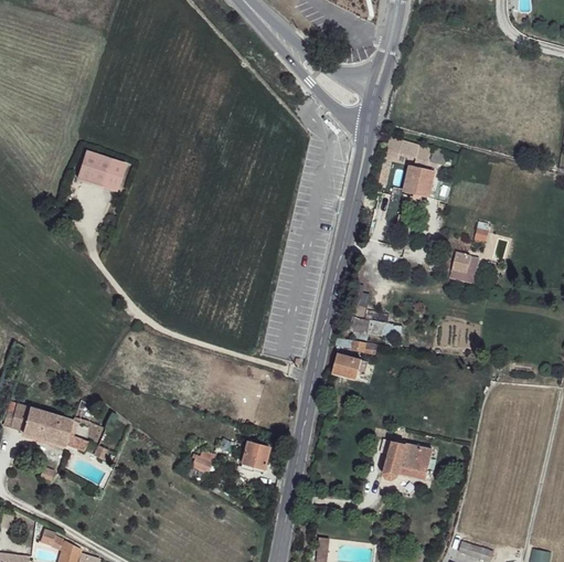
[(445,149),(419,144),(417,157),(444,162),(445,149)]
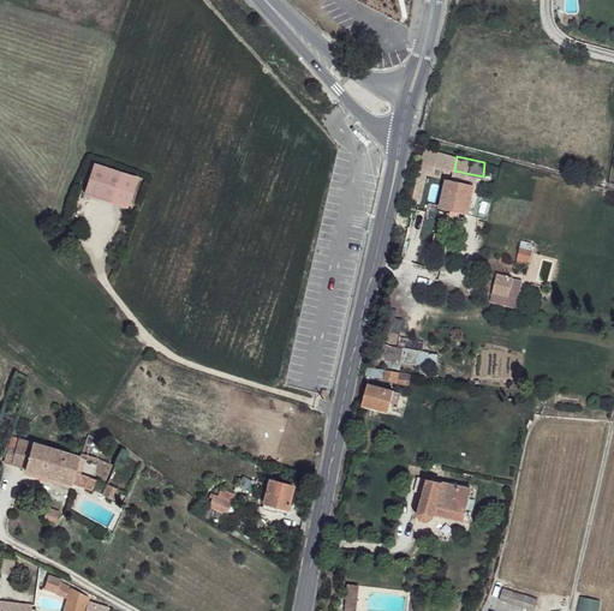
[(118,177),(93,167),(83,196),(108,204),(118,177)]
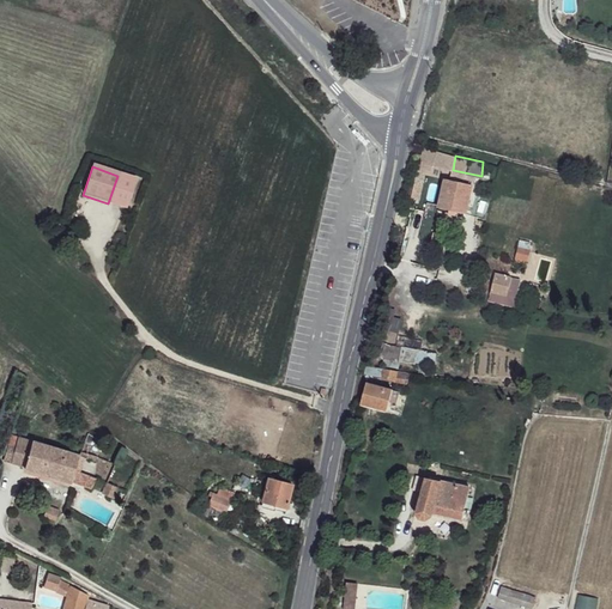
[(446,177),(438,207),(466,213),(471,183),(446,177)]
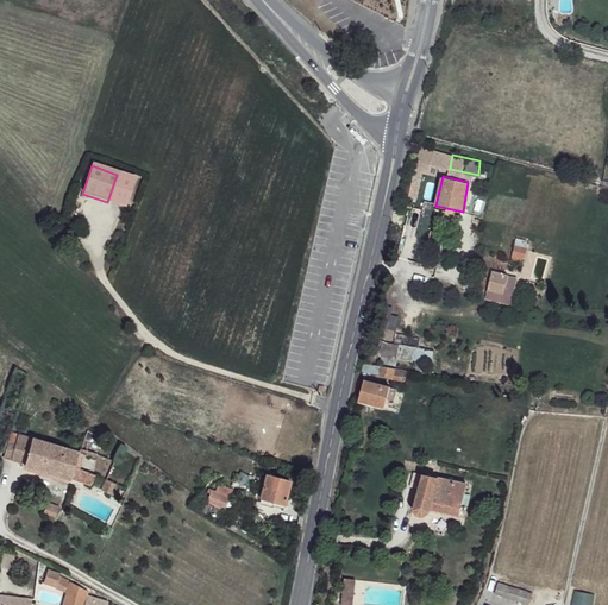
[(505,275),(495,272),(491,289),(502,290),(505,275)]
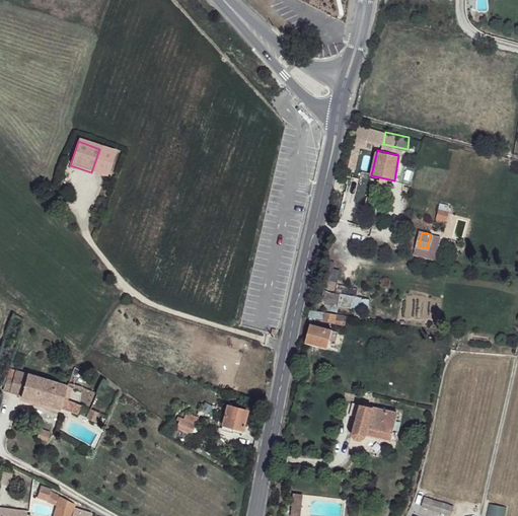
[(321,291),(321,306),(351,307),(351,291),(321,291)]
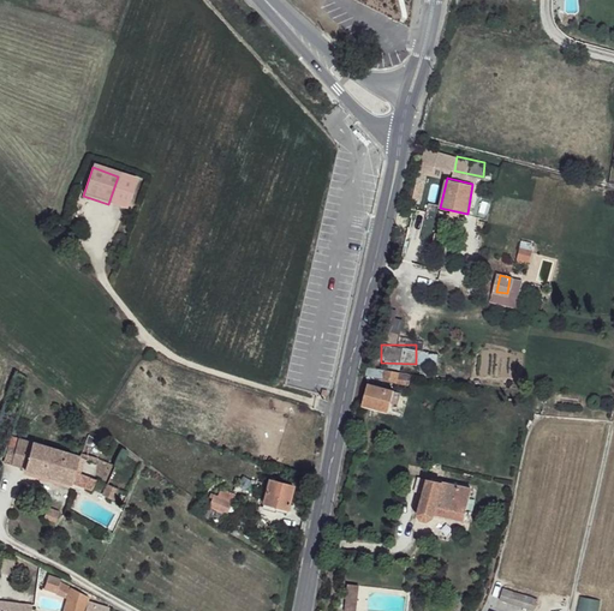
[(388,369),(387,377),(410,383),(412,372),(388,369)]
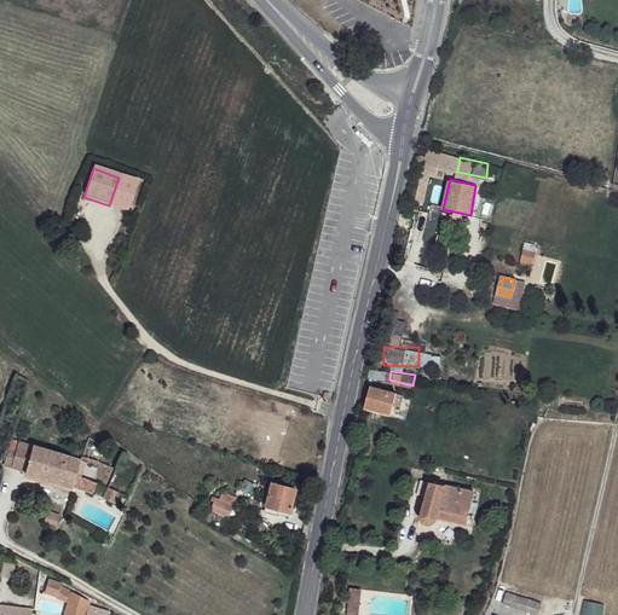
[(373,386),(368,406),(392,412),(396,392),(373,386)]
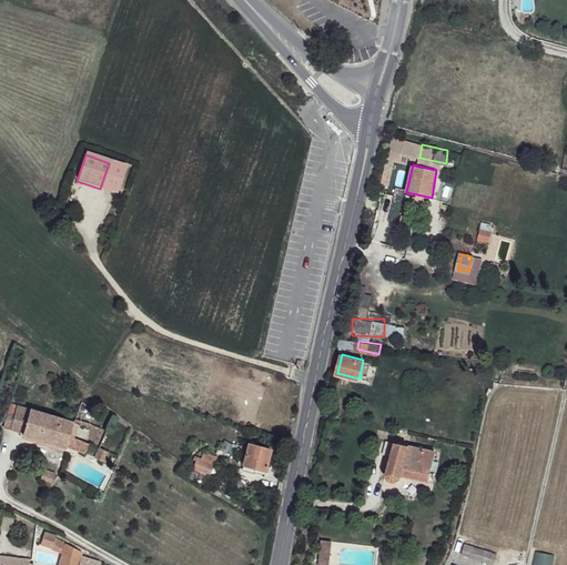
[(74,421),(14,403),(12,412),(6,411),(3,421),(22,426),(20,434),(84,453),(88,441),(70,434),(74,421)]
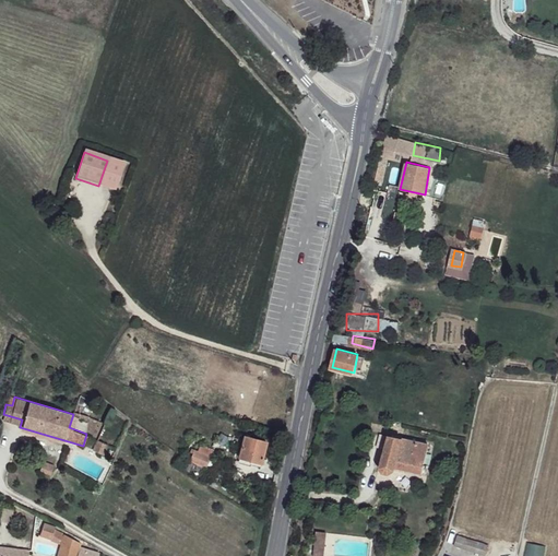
[(264,442),(245,437),(238,458),(259,464),(264,442)]
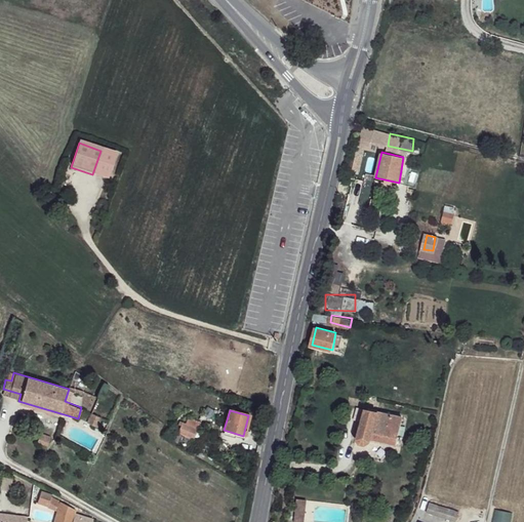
[(365,410),(357,438),(359,443),(367,444),(369,443),(370,440),(396,445),(402,419),(365,410)]
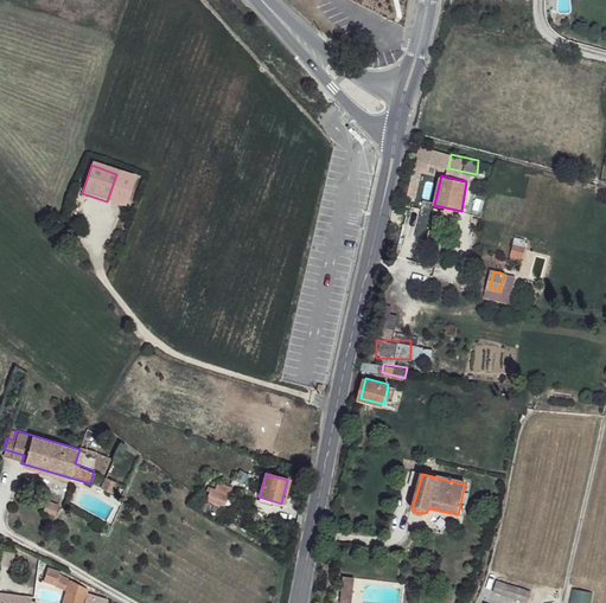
[(116,482),(104,475),(99,486),(108,494),(116,482)]
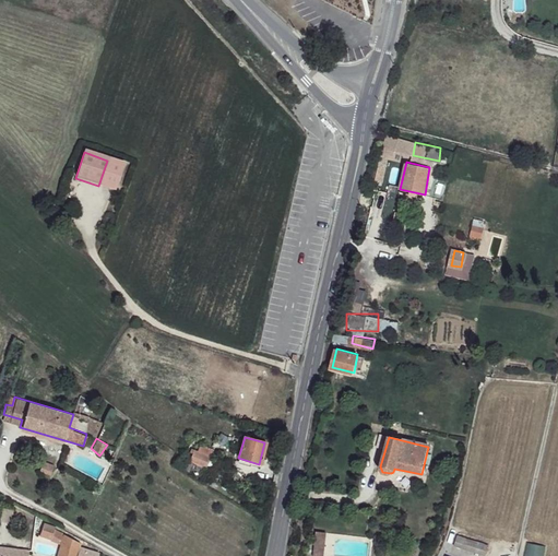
[(209,459),(193,451),(191,459),(204,466),(209,459)]
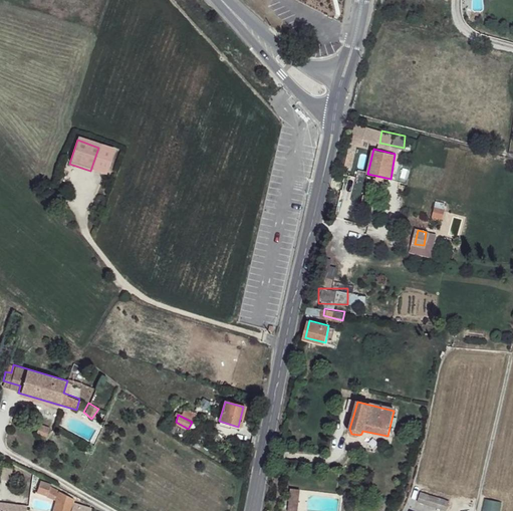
[(48,485),(38,479),(34,495),(53,500),(54,492),(48,485)]
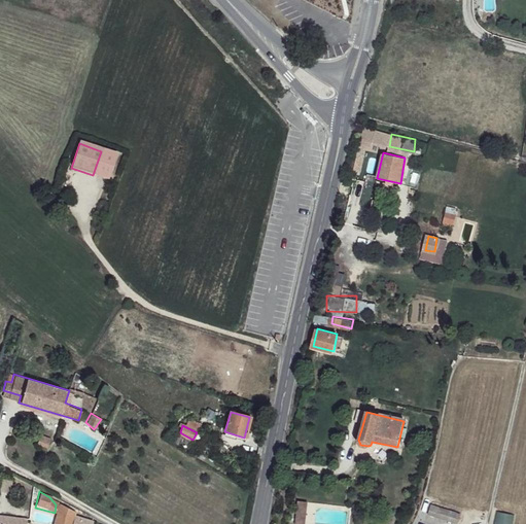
[(294,522),(305,522),(305,499),(294,499),(294,522)]
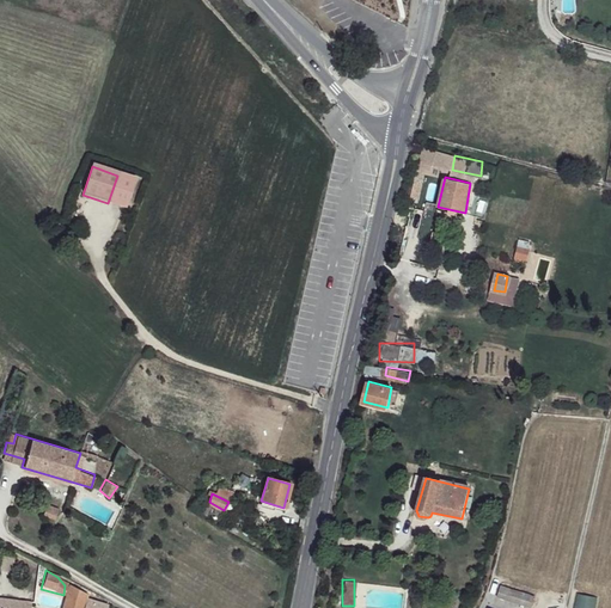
[(81,595),(65,585),(63,595),(62,607),(80,607),(81,606),(81,595)]
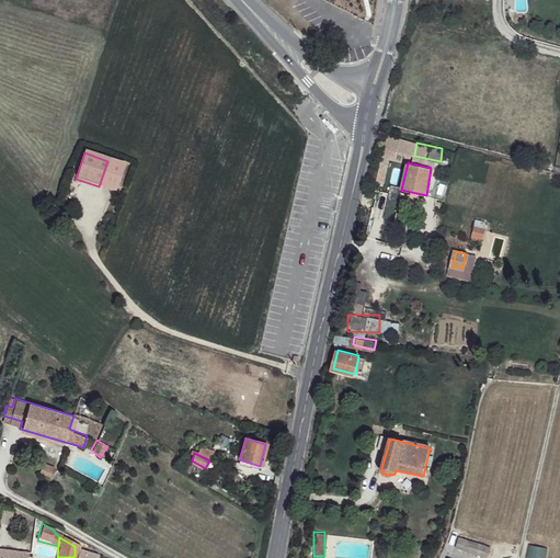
[(488,547),(460,538),(458,548),(484,557),(488,547)]
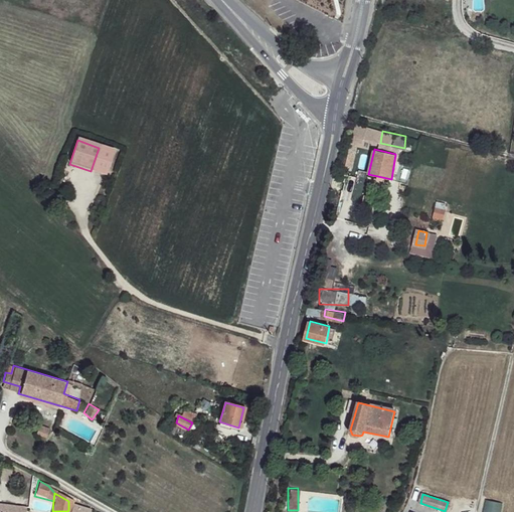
[(497,511),(499,500),(483,498),(481,511),(497,511)]
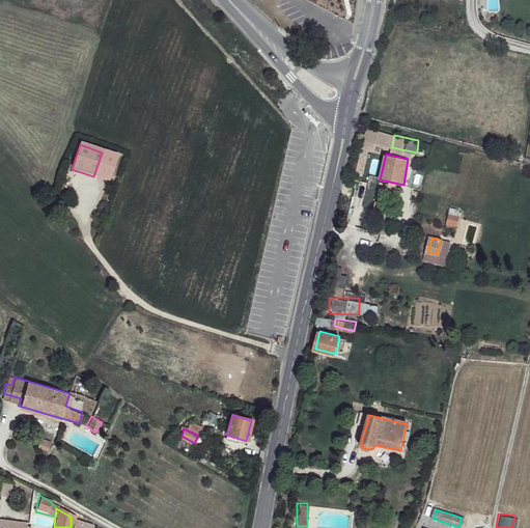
[(78,520),(71,517),(71,526),(82,527),(85,527),(87,522),(79,518),(78,520)]
